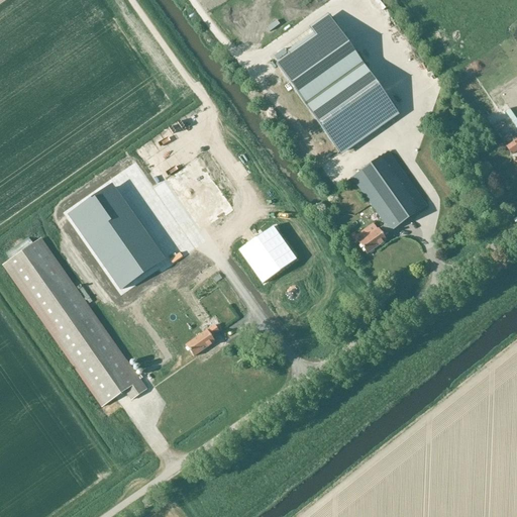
[(339,153),(397,112),(330,18),(311,31),(315,36),(276,65),(339,153)]
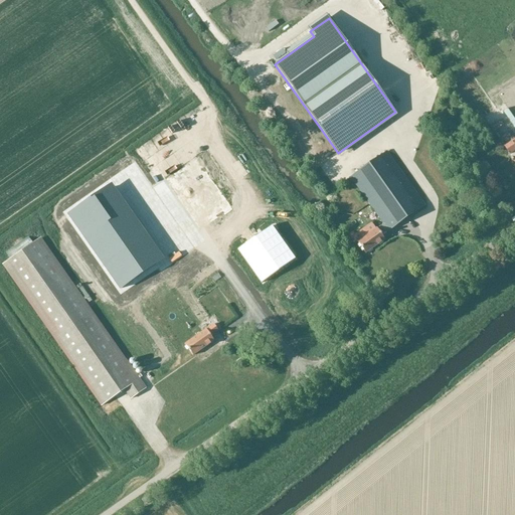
[(271,20),(260,25),(263,30),(273,25),(271,20)]
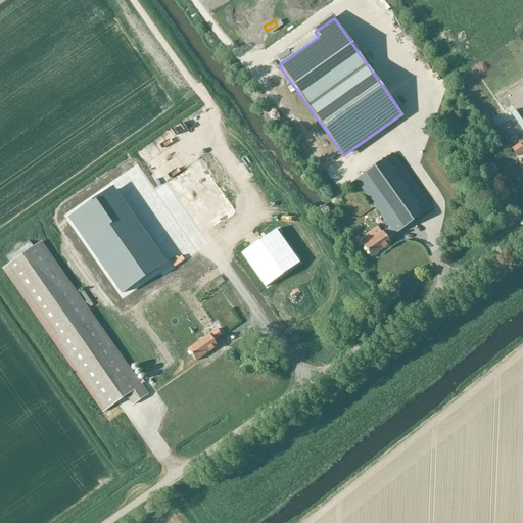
[(391,25),(401,37),(406,34),(395,21),(391,25)]
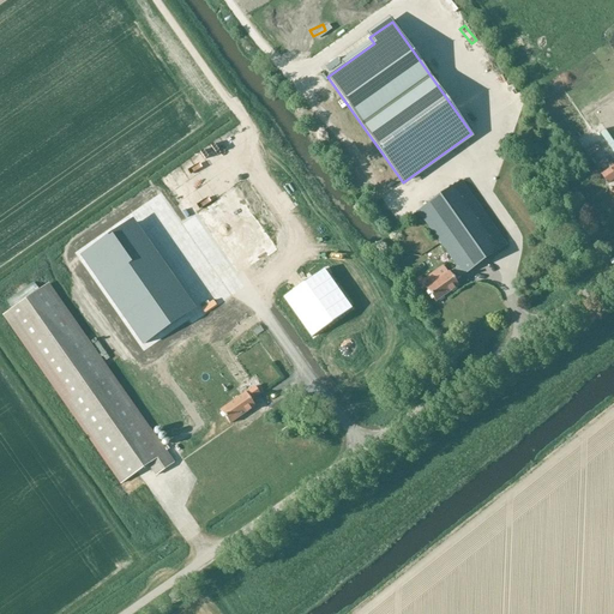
[(589,161),(591,168),(602,164),(596,148),(582,154),(585,162),(589,161)]
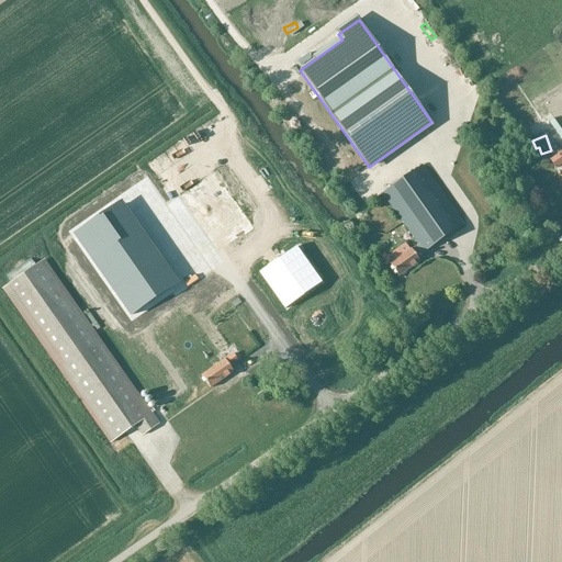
[(267,223),(225,164),(167,204),(209,265),(267,223)]
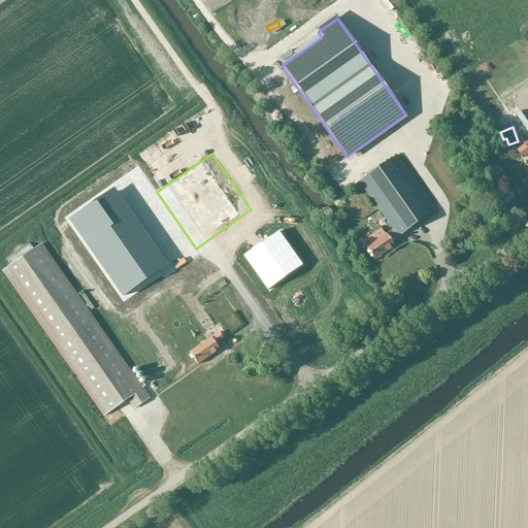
[(398,237),(437,210),(398,155),(359,182),(393,230),(388,234),(387,233),(367,248),(375,260),(396,245),(392,240),(398,236),(398,237)]
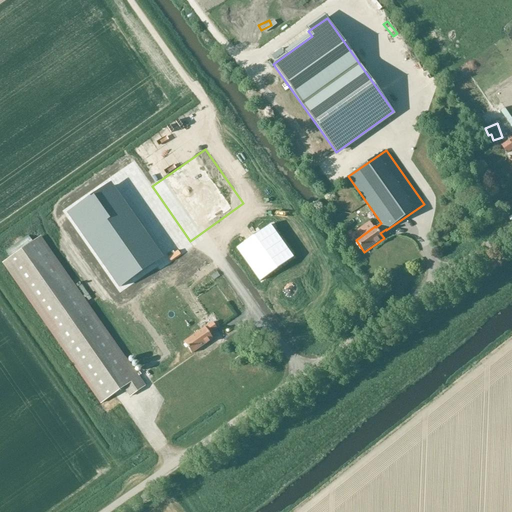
[(226,162),(234,176),(240,172),(232,158),(226,162)]
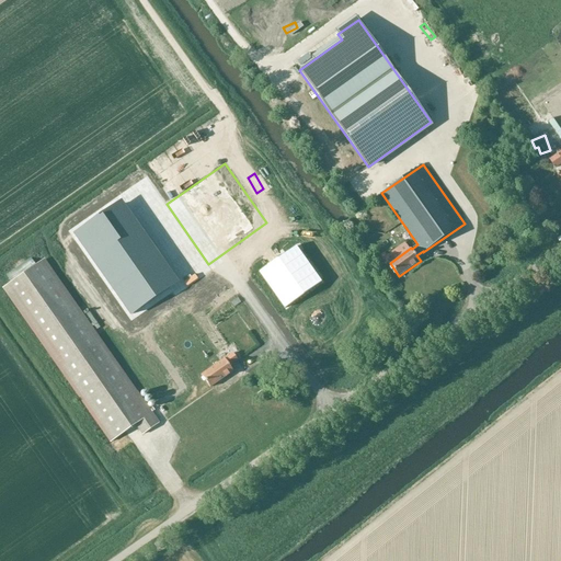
[(519,187),(528,182),(523,173),(514,178),(519,187)]
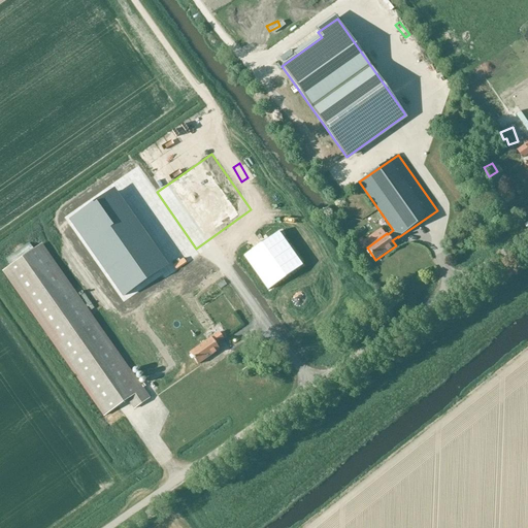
[(113,202),(70,230),(113,300),(158,270),(113,202)]
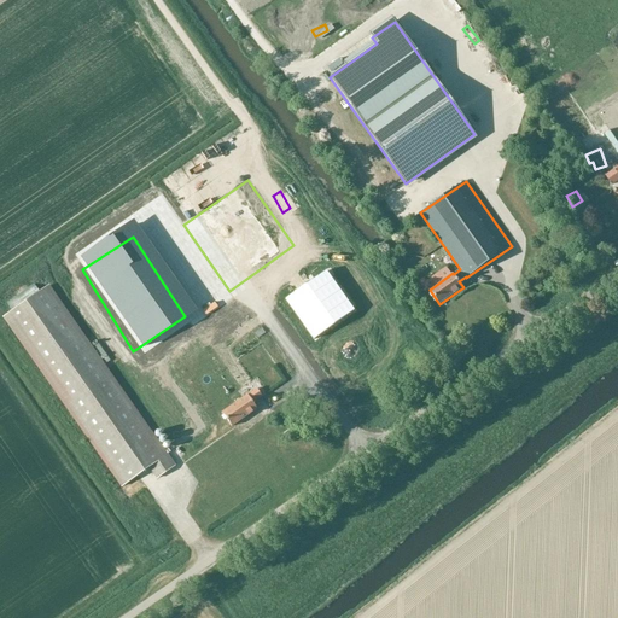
[(325,270),(285,299),(313,338),(353,310),(325,270)]
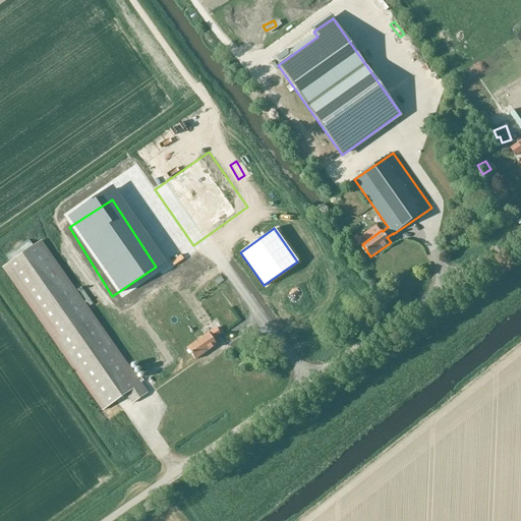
[(43,240),(33,247),(29,240),(6,255),(10,263),(4,267),(103,410),(126,394),(132,403),(148,393),(43,240)]
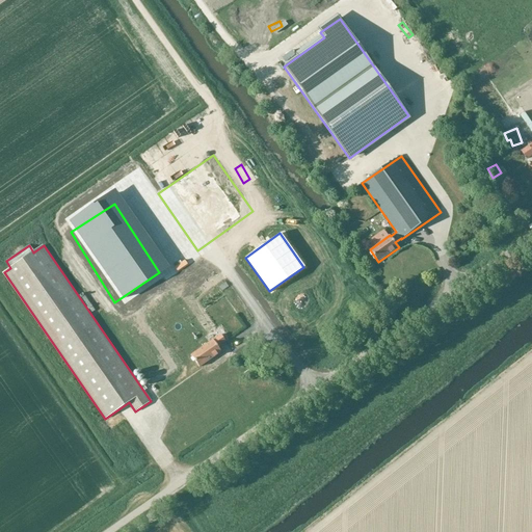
[(192,356),(201,368),(221,352),(218,347),(227,342),(221,335),(192,356)]
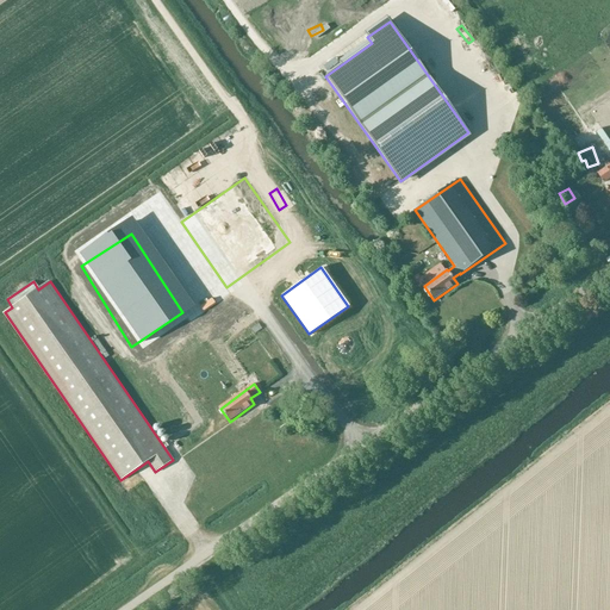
[(262,405),(272,397),(266,390),(256,398),(262,405)]
